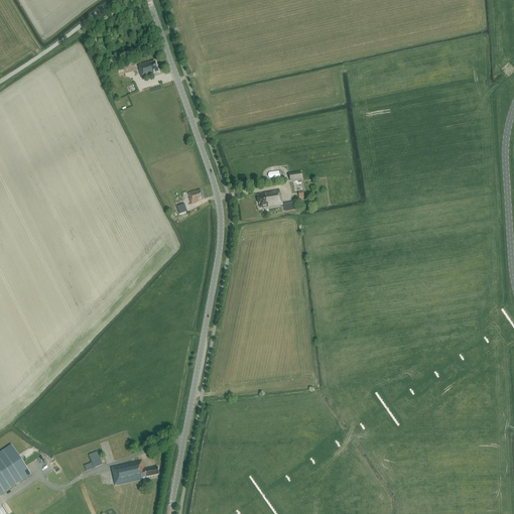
[(150,72),(156,70),(152,59),(147,61),(146,60),(136,63),(137,68),(136,68),(140,77),(151,73),(150,72)]
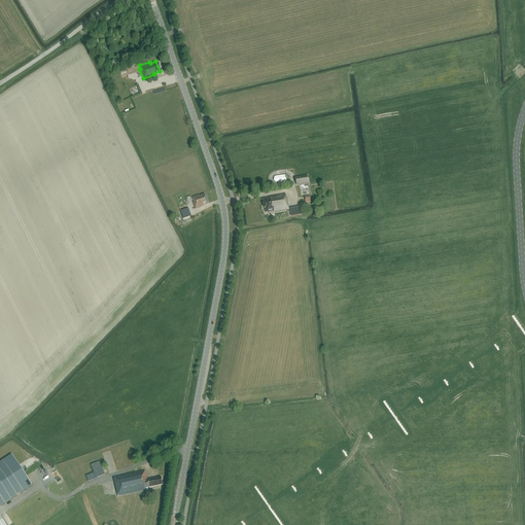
[(293,183),(306,181),(305,174),(292,175),(293,183)]
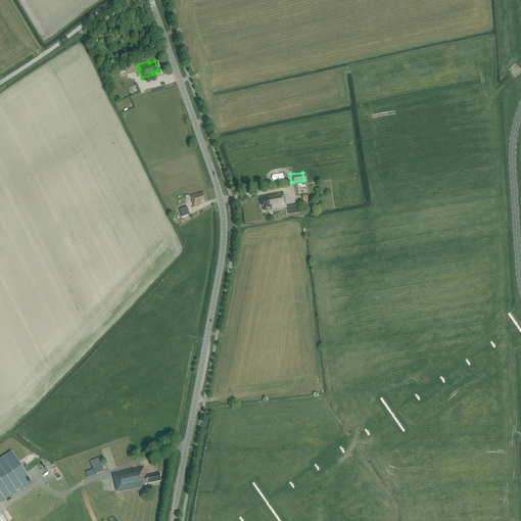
[(198,201),(204,200),(201,191),(195,193),(195,192),(188,194),(190,198),(189,198),(192,205),(199,202),(198,201)]
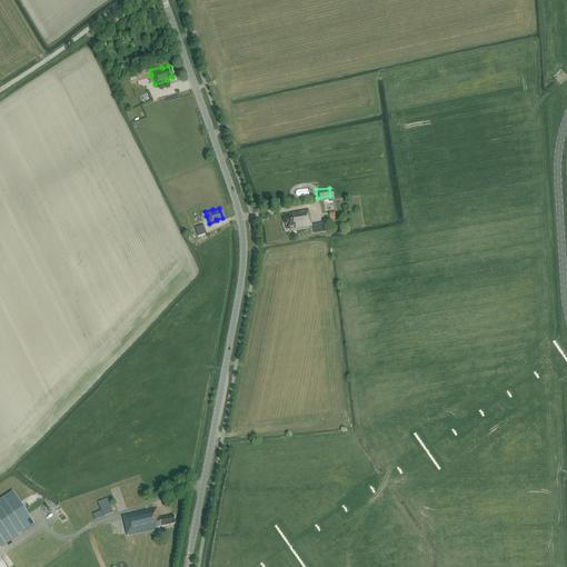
[(292,227),(309,224),(307,212),(306,208),(288,211),(289,211),(282,212),(282,218),(282,222),(284,222),(285,227),(292,226),(292,227)]
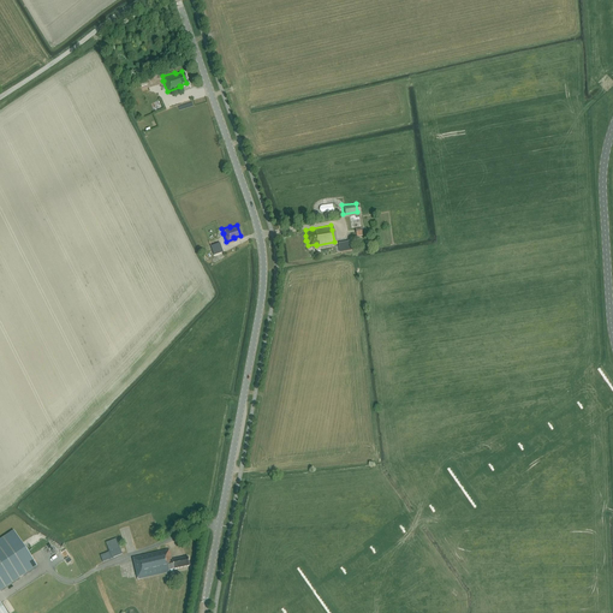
[(349,249),(347,242),(346,240),(346,239),(335,242),(337,250),(349,249)]
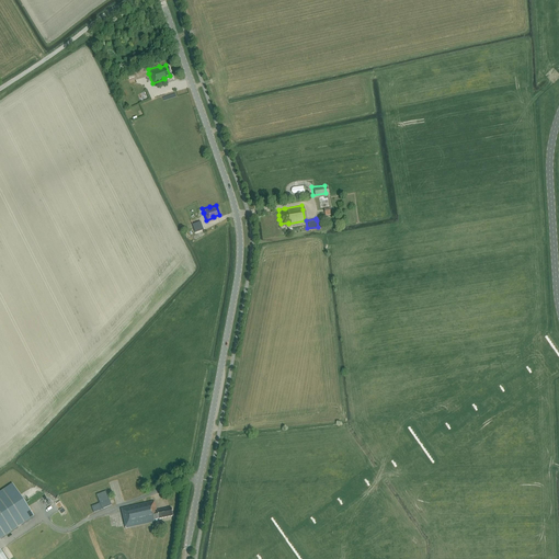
[(0,535),(32,514),(10,481),(0,488),(0,535)]
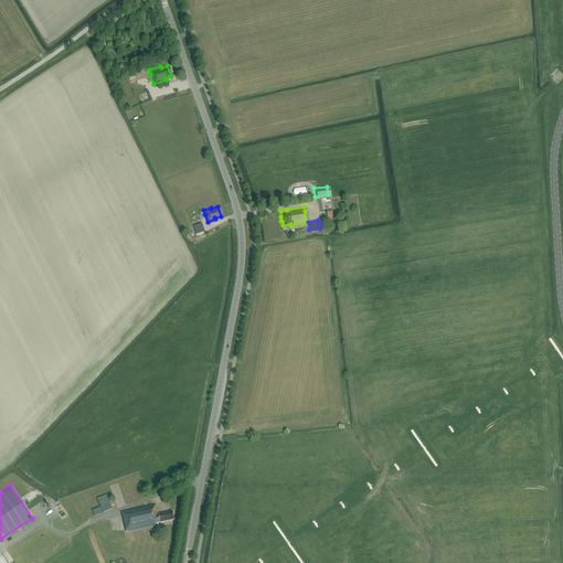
[(92,514),(109,507),(104,492),(95,496),(97,503),(89,507),(92,514)]
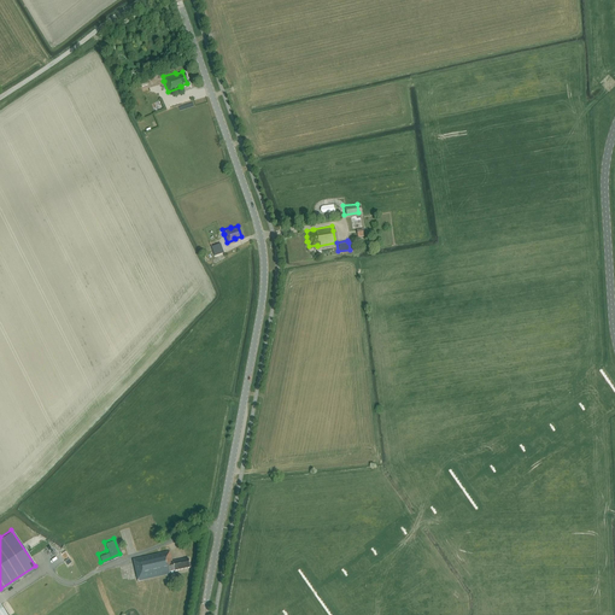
[(171,569),(170,560),(168,549),(130,557),(135,579),(168,572),(167,570),(171,569)]
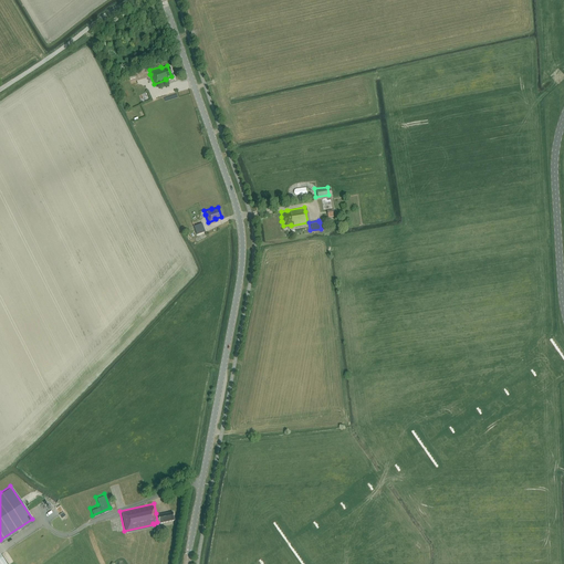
[(157,522),(173,519),(170,510),(156,513),(157,522)]
